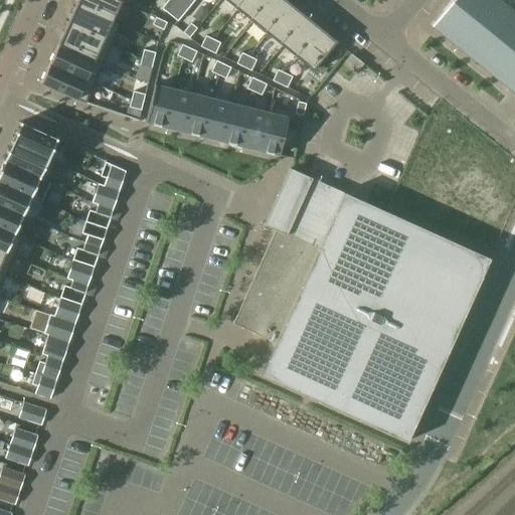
[(76,0),(75,5),(112,21),(112,20),(121,1),(119,0),(76,0)]
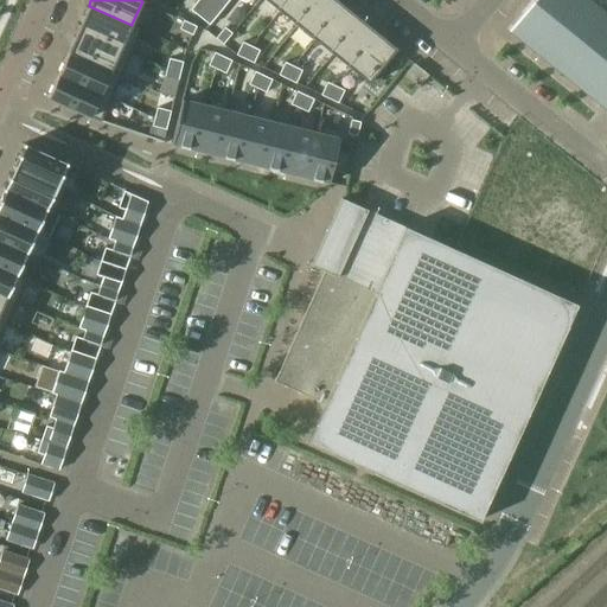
[(197,0),(190,10),(209,25),(229,0),(197,0)]
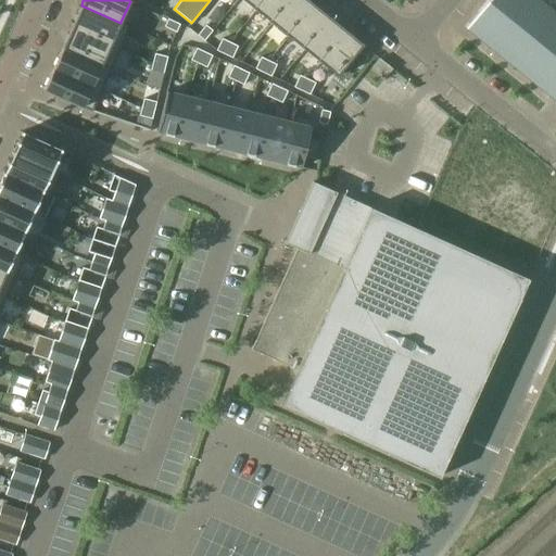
[(242,0),(255,11),(263,0),(242,0)]
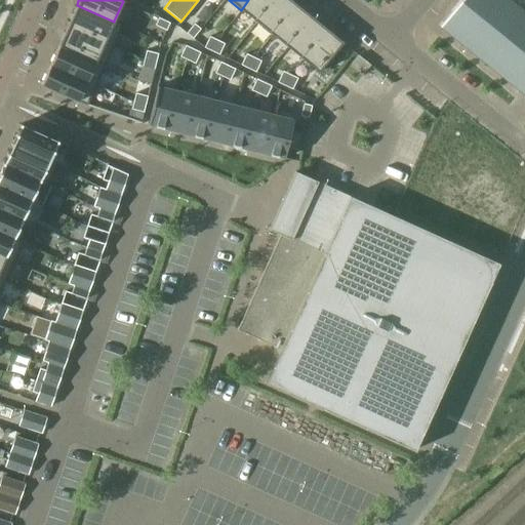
[(248,0),(241,10),(256,23),(274,0),(248,0)]
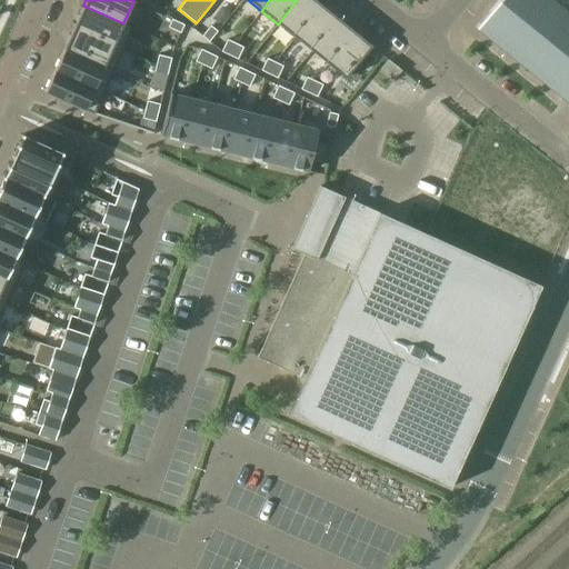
[(313,0),(297,0),(278,25),(295,38),(320,6),(313,0)]
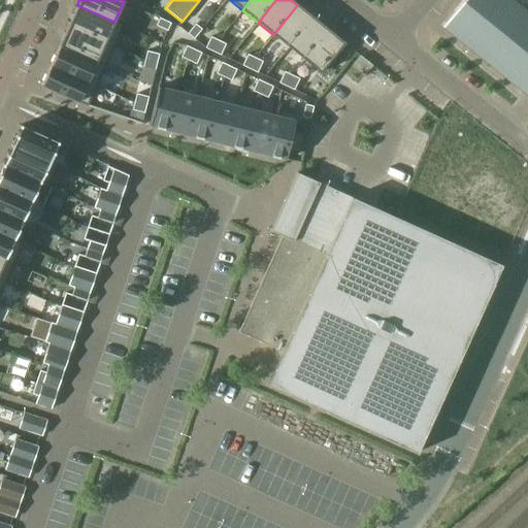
[(527,12),(512,0),(462,0),(441,27),(527,95),(527,12)]
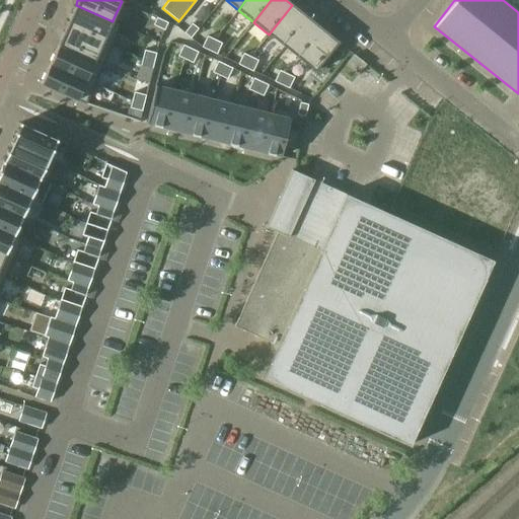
[(76,5),(67,25),(113,46),(122,24),(113,20),(113,21),(76,5)]
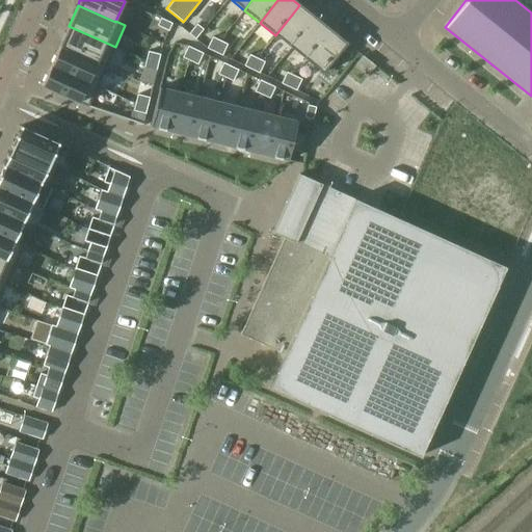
[(299,5),(275,35),(291,48),(315,18),(299,5)]
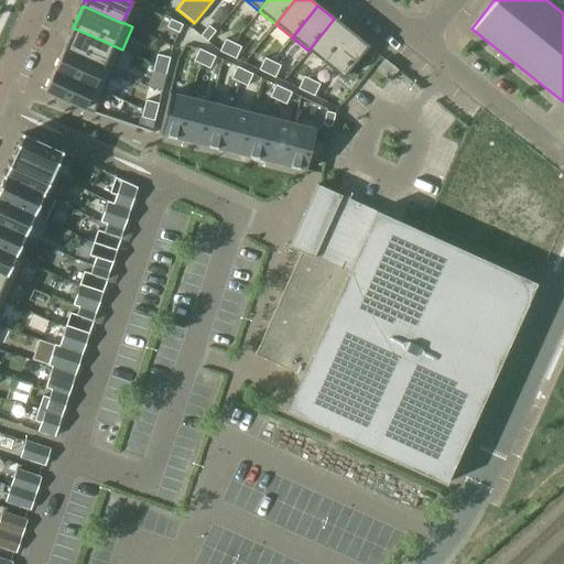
[(170,19),(166,28),(179,33),(183,24),(170,19)]
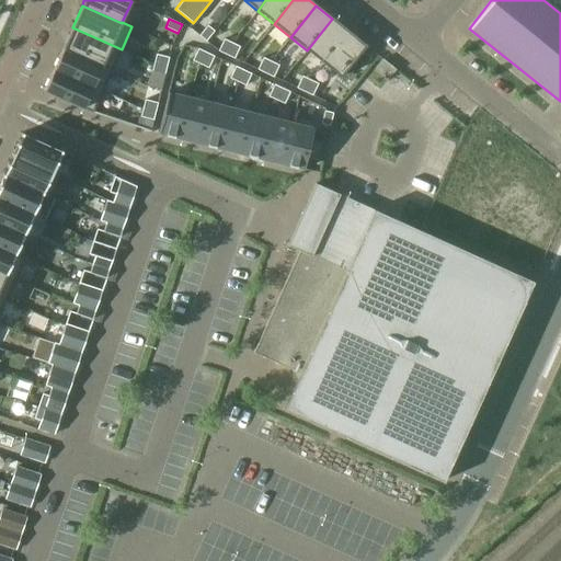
[(332,19),(307,50),(323,64),(348,32),(332,19)]
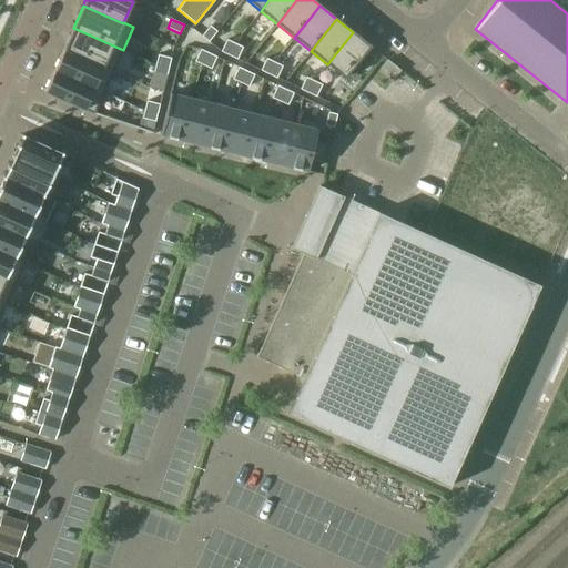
[(210,26),(201,37),(209,42),(216,31),(210,26)]
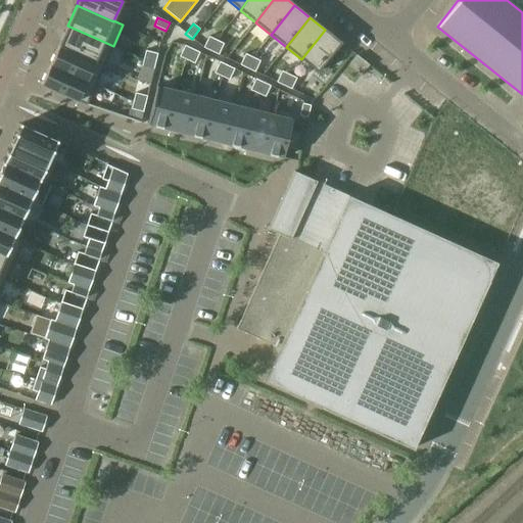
[(67,26),(58,45),(104,66),(113,46),(67,26)]
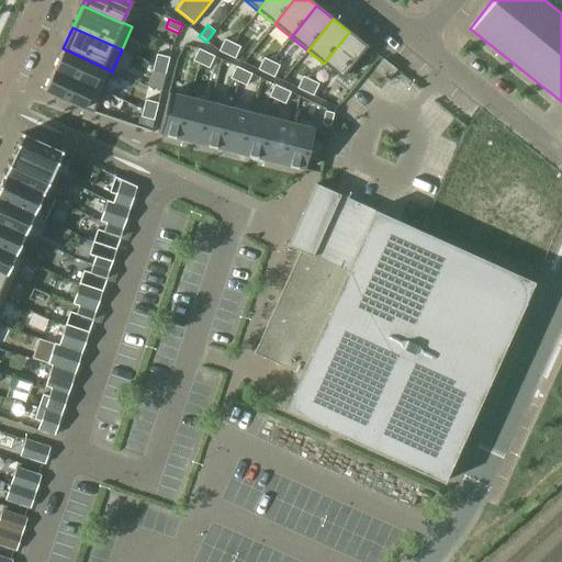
[(349,32),(324,64),(340,78),(367,46),(349,32)]
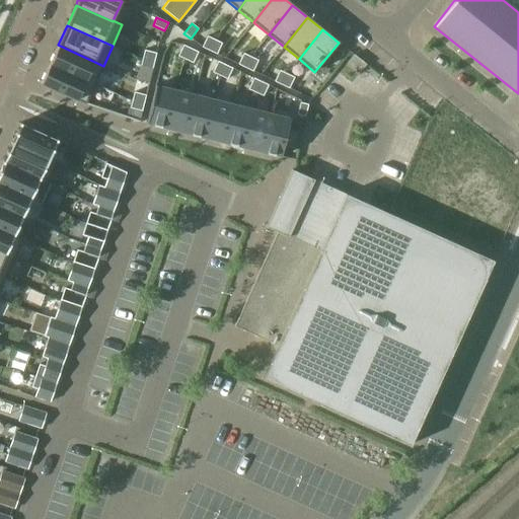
[(207,36),(202,48),(209,51),(214,40),(207,36)]
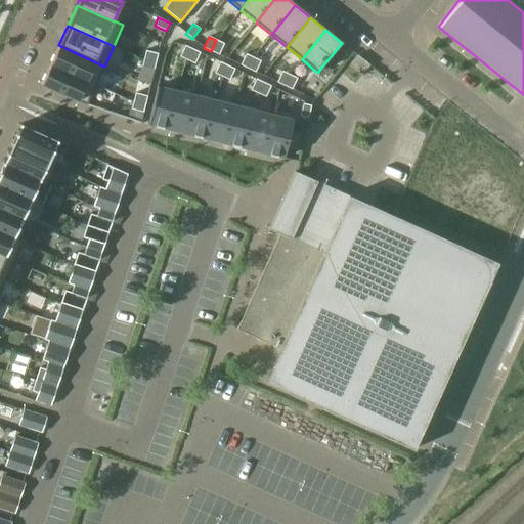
[(216,40),(211,51),(218,55),(224,44),(216,40)]
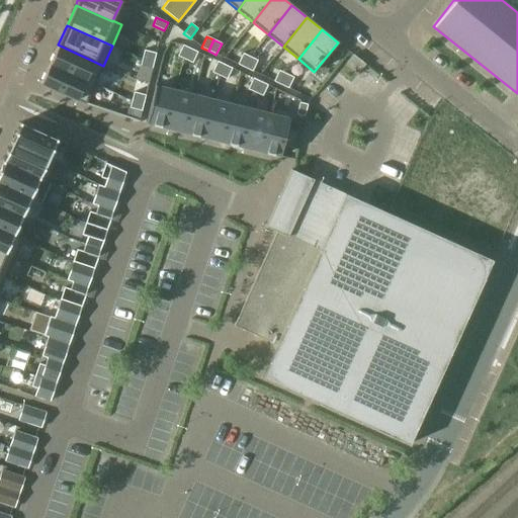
[(58,46),(50,64),(94,84),(103,66),(58,45),(57,46),(58,46)]
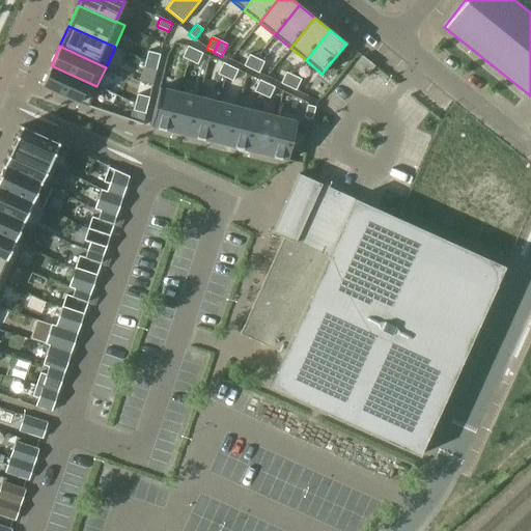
[(188,46),(182,57),(190,61),(195,50),(188,46)]
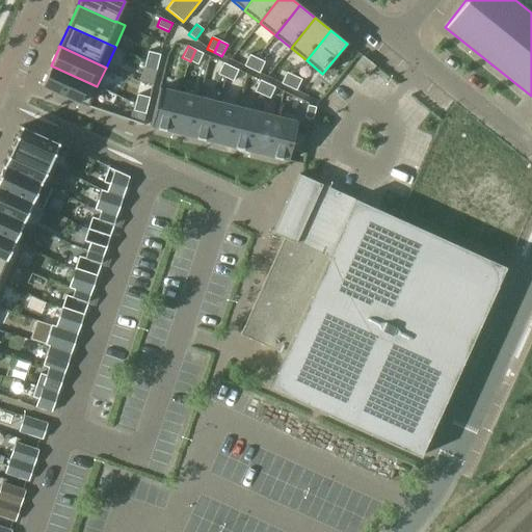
[(195,50),(190,61),(197,64),(203,53),(195,50)]
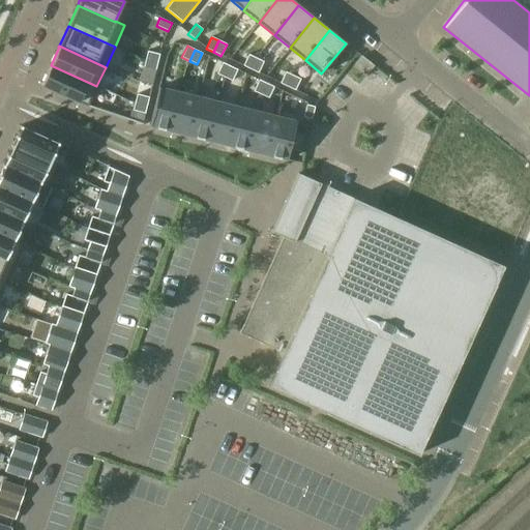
[(147,51),(145,59),(157,62),(159,54),(147,51)]
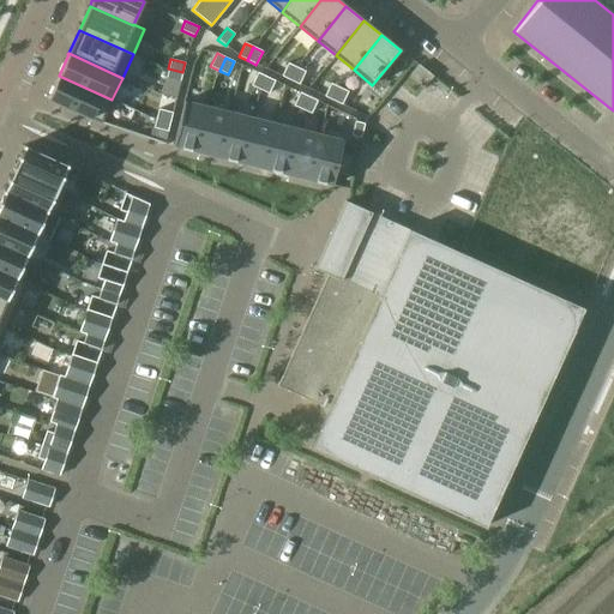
[(288,64),(282,76),(290,80),(296,67),(288,64)]
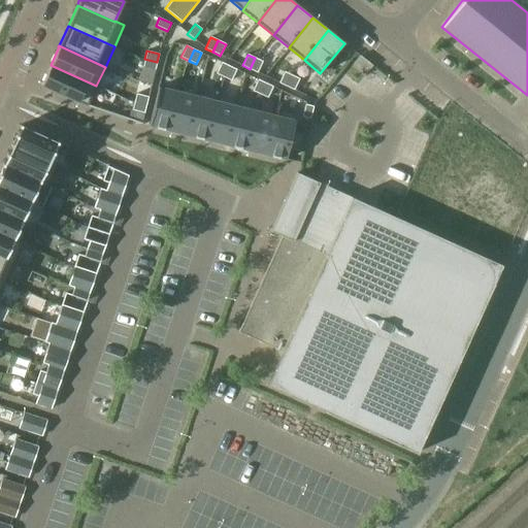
[(360,56),(353,64),(366,74),(372,66),(360,56)]
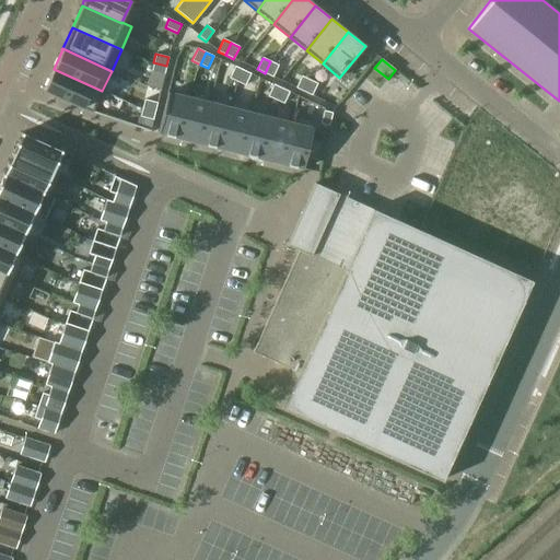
[(270,61),(265,73),(272,78),(278,66),(270,61)]
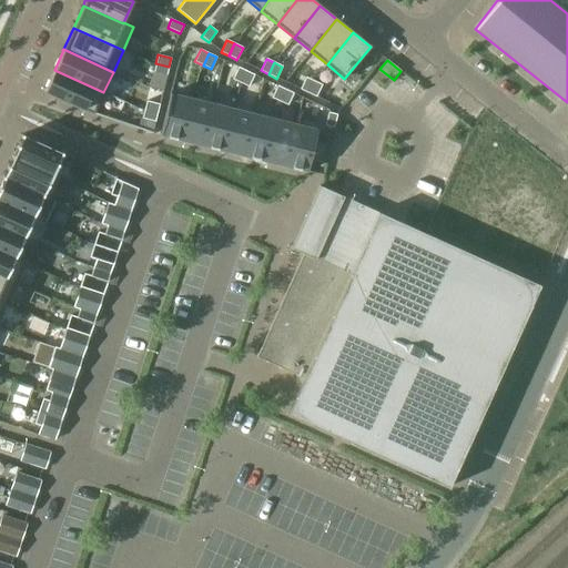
[(155,63),(153,72),(166,75),(169,67),(155,63)]
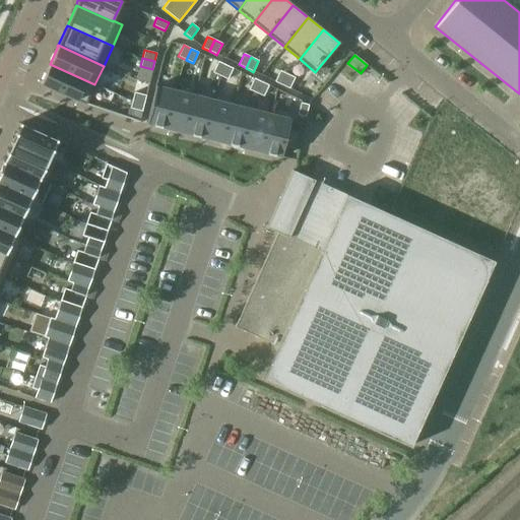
[(218,61),(212,72),(220,76),(225,65),(218,61)]
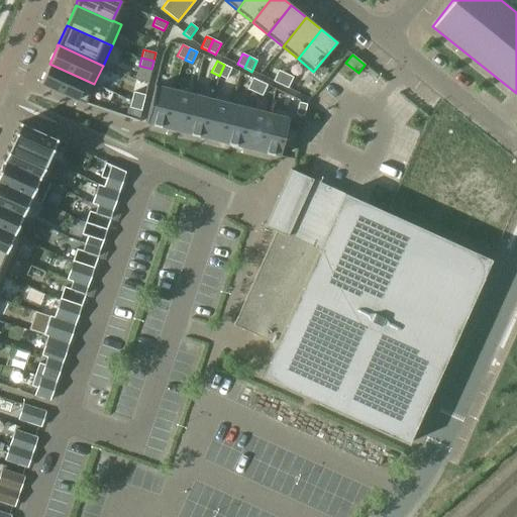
[(49,64),(40,84),(85,104),(94,84),(49,64)]
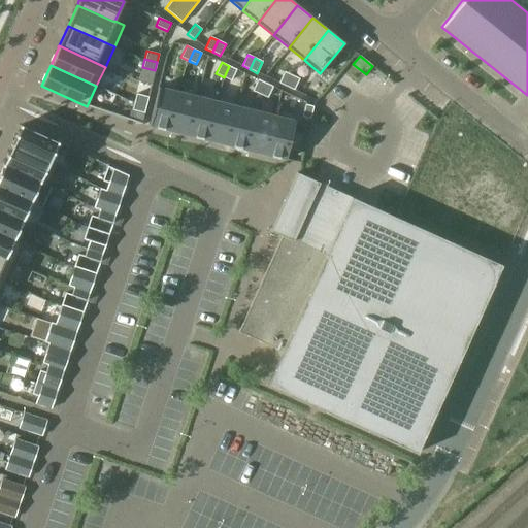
[(229,66),(224,77),(231,80),(236,69),(229,66)]
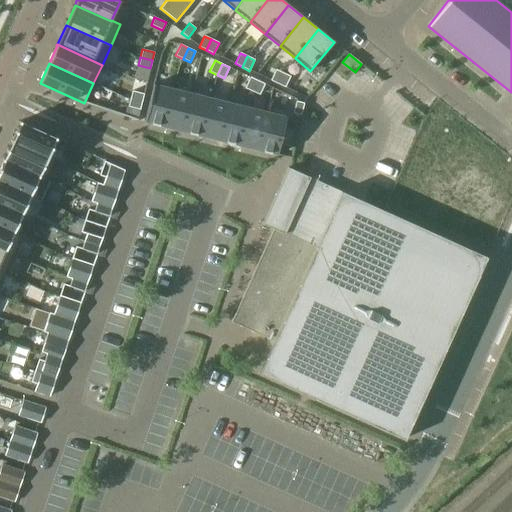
[(275,69),(270,80),(277,84),(283,73),(275,69)]
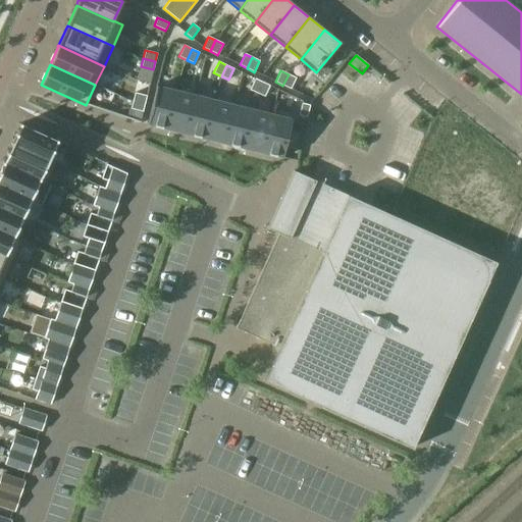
[(289,74),(282,86),(291,89),(296,77),(289,74)]
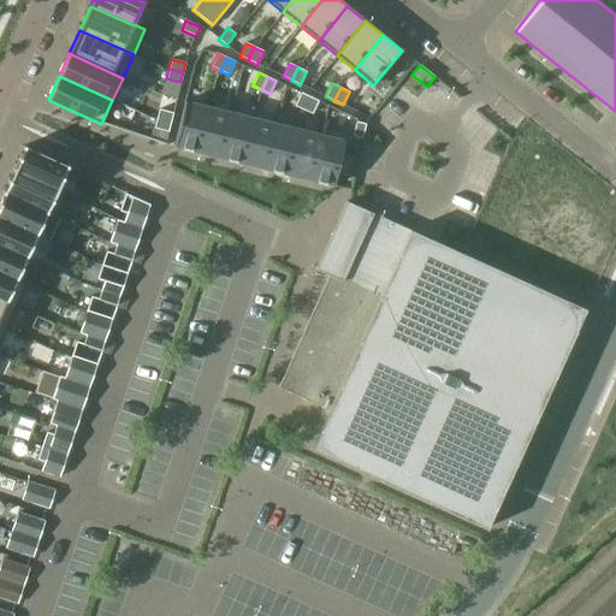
[(301,93),(295,106),(303,110),(309,96),(301,93)]
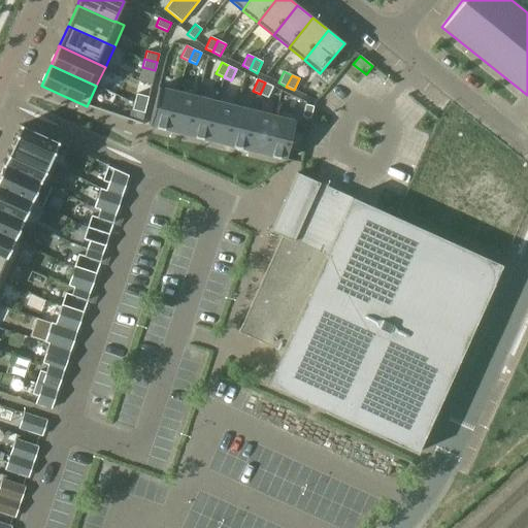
[(265,83),(260,94),(267,98),(273,87),(265,83)]
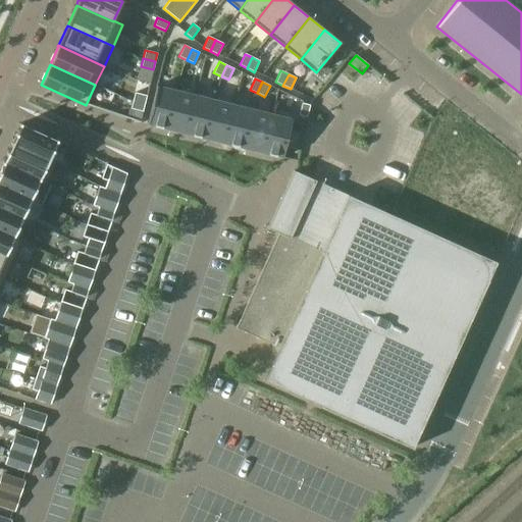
[(156,86),(147,124),(167,129),(176,91),(156,86)]
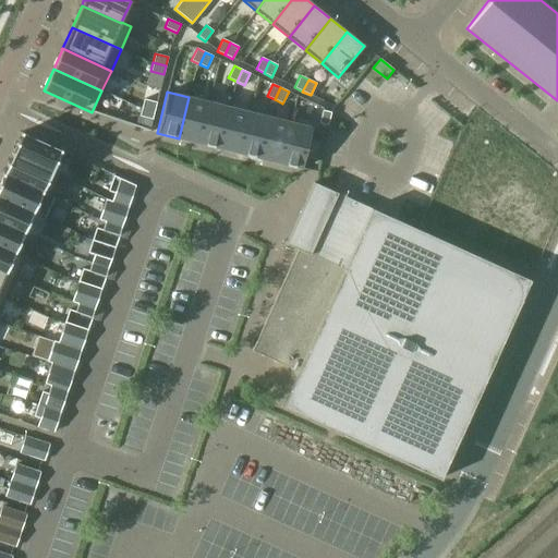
[(189,97),(179,138),(198,143),(209,102),(189,97)]
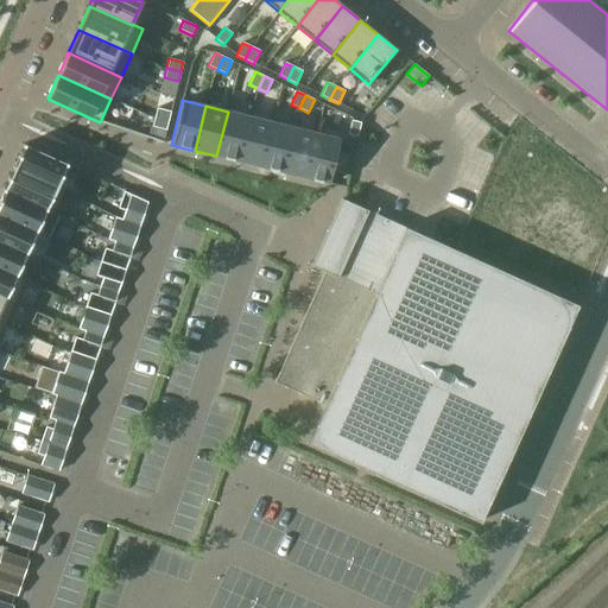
[(157,108),(154,118),(169,121),(171,112),(157,108)]
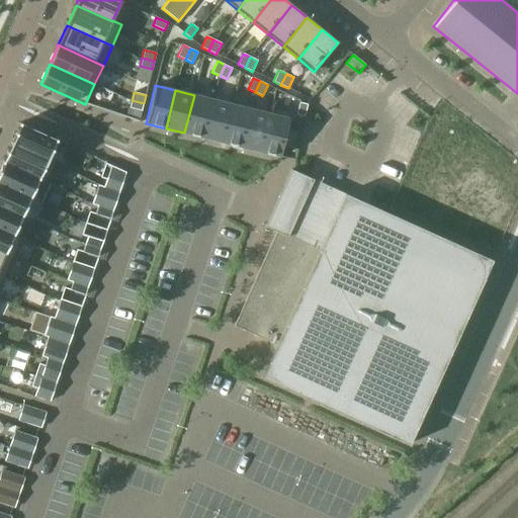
[(194,95),(184,133),(203,138),(212,99),(194,95)]
